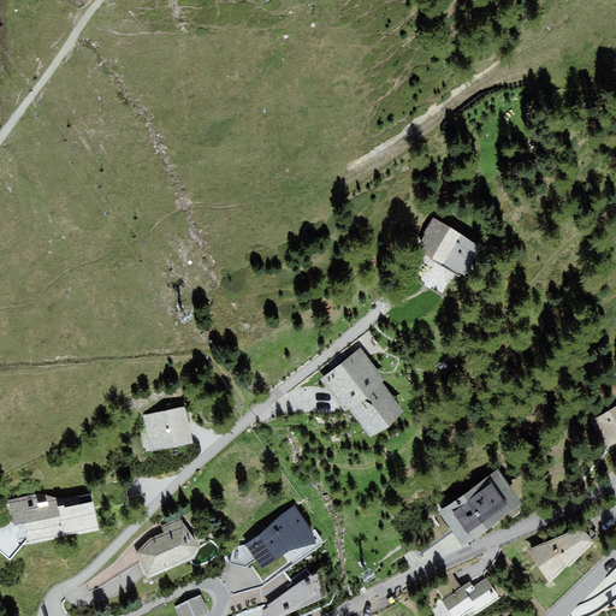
[(416,249),(462,277),(481,248),(433,219),(416,249)]
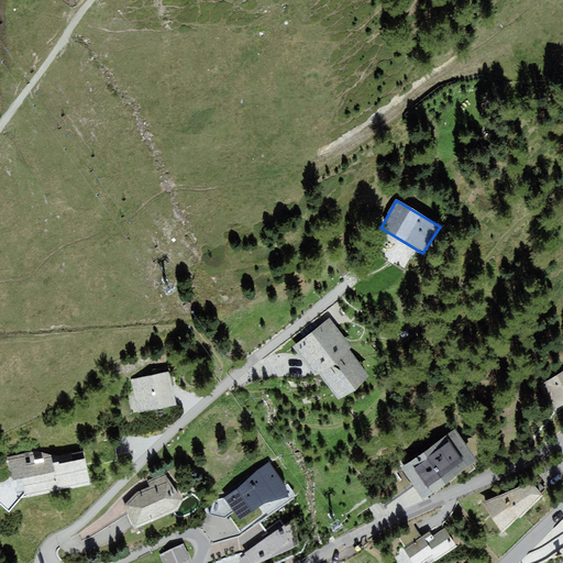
[(330,318),(290,348),(315,377),(319,374),(339,400),(370,376),(349,350),(352,348),(330,318)]
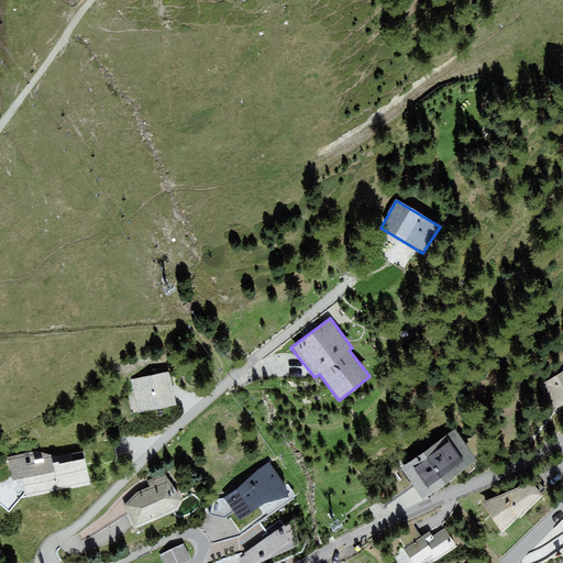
[(169,372),(131,379),(139,414),(177,406),(169,372)]
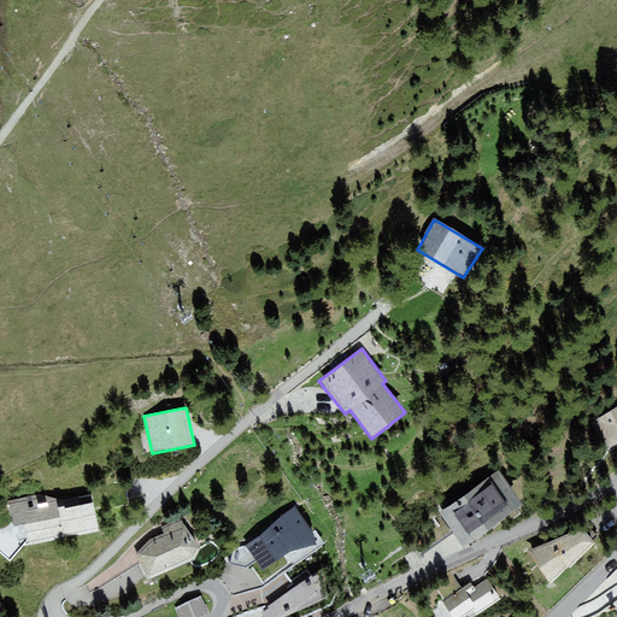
[(616,447),(616,409),(591,424),(607,453),(616,447)]
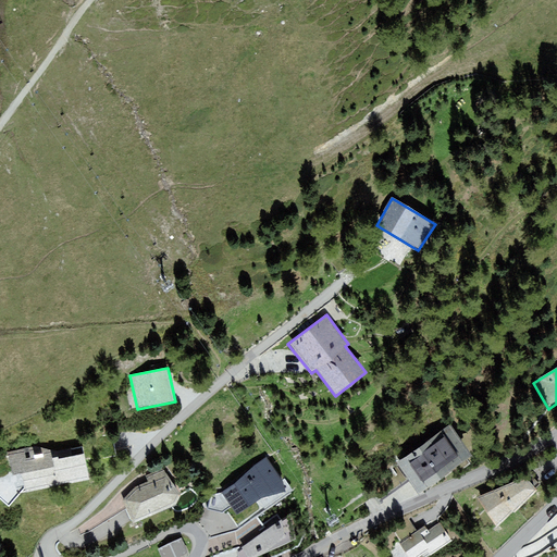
[(450,425),(397,461),(420,493),(472,456),(450,425)]
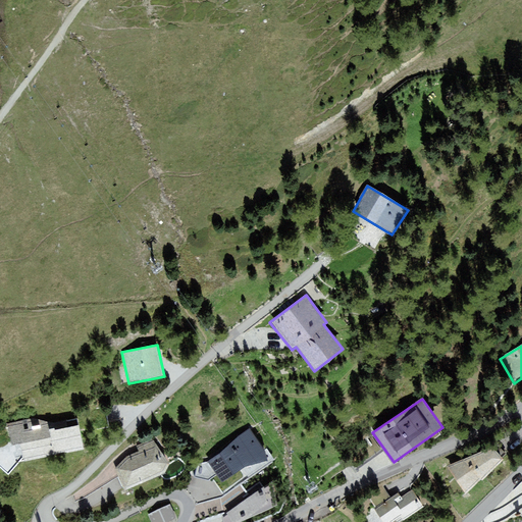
[(23,462),(85,450),(79,418),(53,423),(33,419),(7,424),(12,446),(20,445),(23,462)]
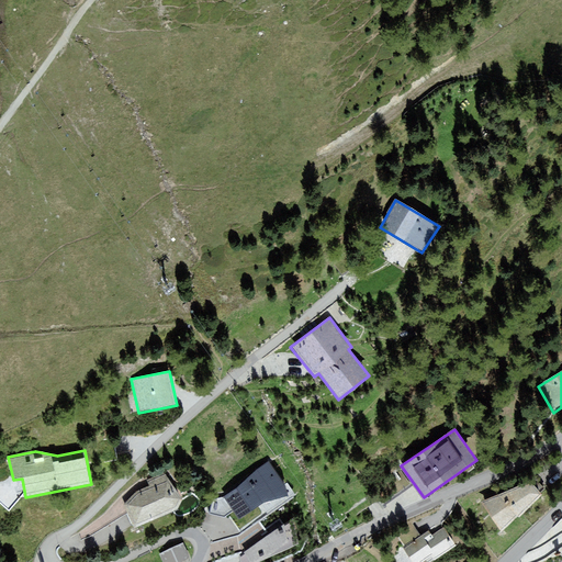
[(234,510),(240,519),(263,503),(288,496),(284,485),(269,461),(223,497),(213,499),(210,514),(225,517),(233,512),(234,510)]
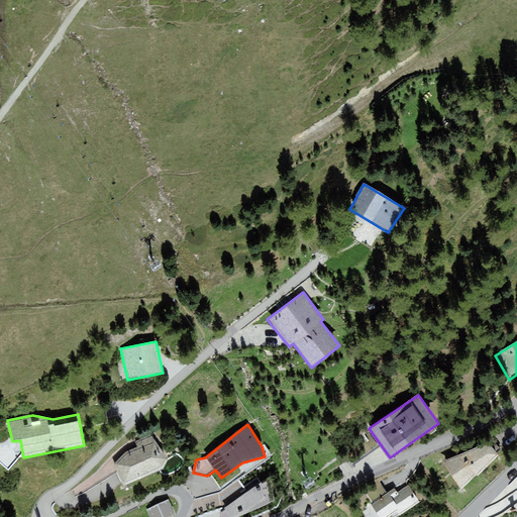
[(125,452),(113,464),(123,486),(164,469),(169,460),(151,434),(135,442),(137,447),(125,452)]
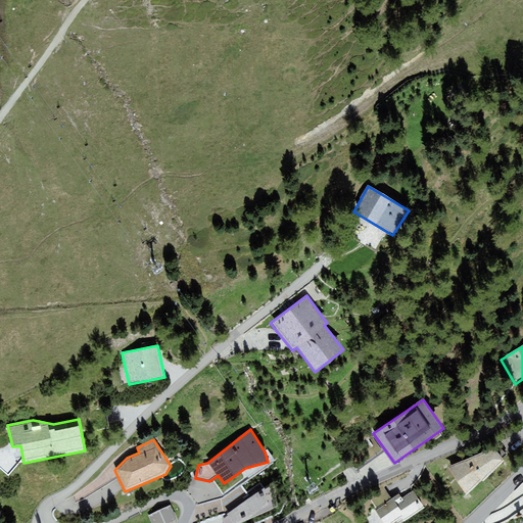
[(492,447),(447,468),(466,495),(482,480),(483,481),(506,460),(492,447)]
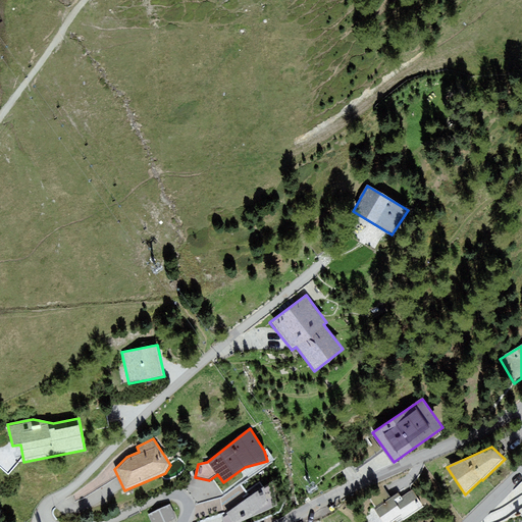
[(222,516),(223,521),(239,521),(277,506),(272,481),(222,516)]
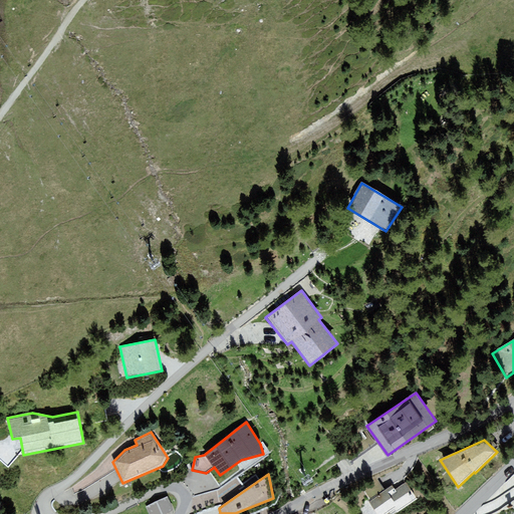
[(392,486),(368,502),(376,513),(386,513),(389,512),(390,513),(395,513),(417,499),(406,483),(395,490),(392,486)]
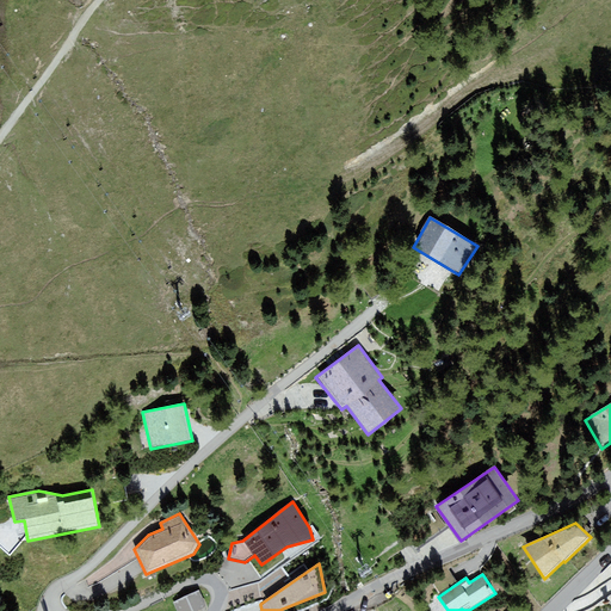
[(196,610),(207,606),(199,590),(172,602),(176,610),(196,610)]
